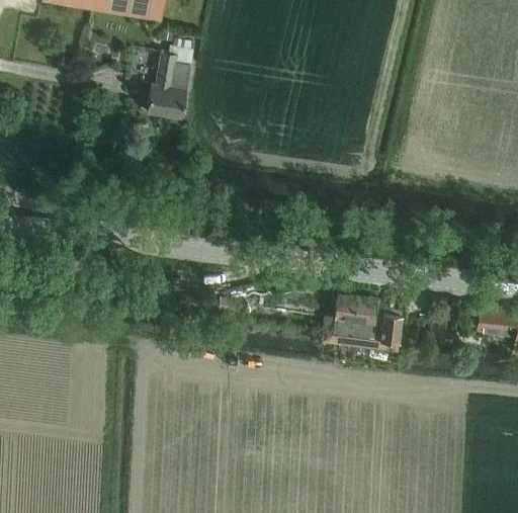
[(165,0),(41,0),(41,3),(162,21),(165,0)]
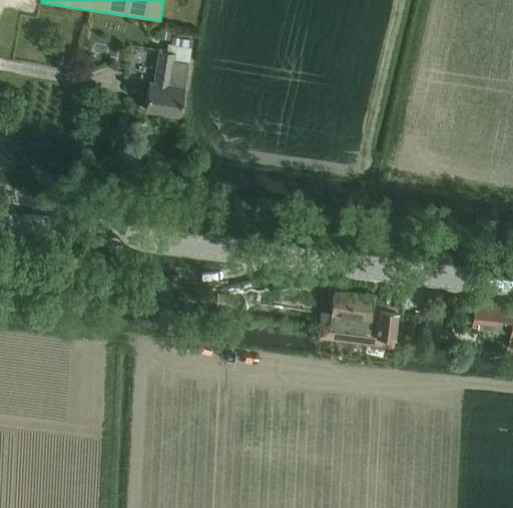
[(161,33),(159,43),(170,44),(171,35),(161,33)]
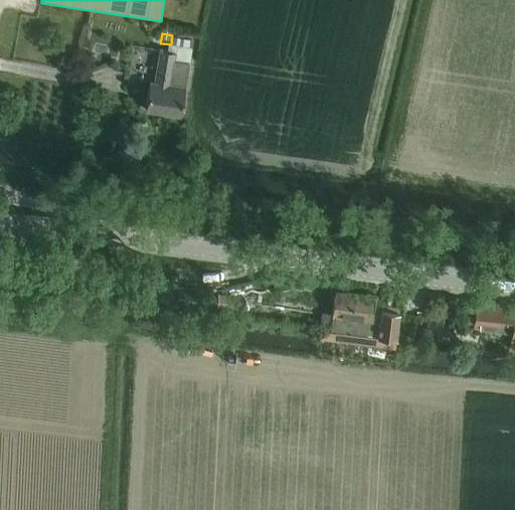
[(181,121),(190,59),(191,52),(169,48),(167,56),(159,55),(155,87),(151,86),(147,115),(181,121)]
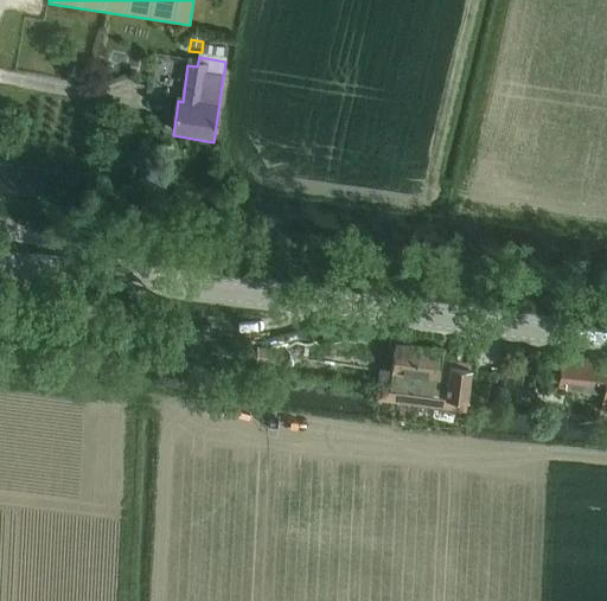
[(393,376),(389,395),(402,397),(446,403),(467,406),(468,398),(471,375),(449,372),(451,364),(441,363),(441,356),(396,349),(393,376)]
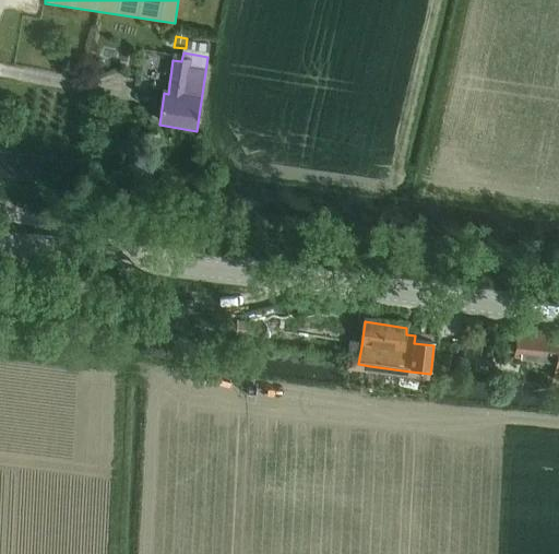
[(519,334),(515,357),(526,358),(528,358),(549,361),(554,362),(552,370),(551,385),(558,385),(558,339),(557,339),(543,337),(519,334)]
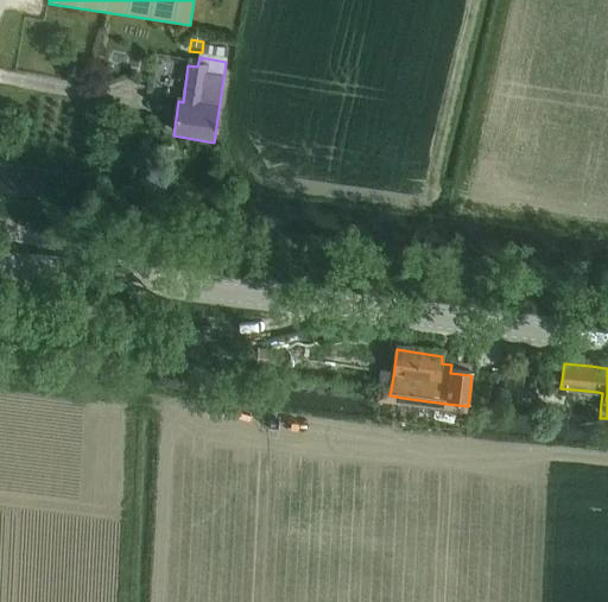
[(479,390),(476,405),(488,406),(491,392),(479,390)]
